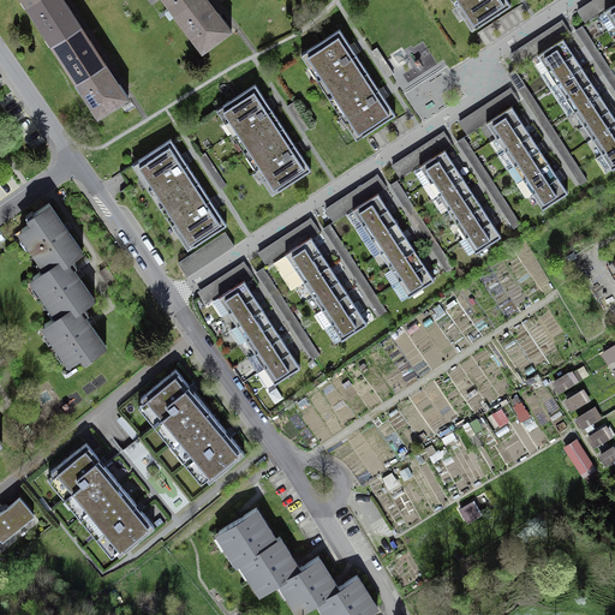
[(79,27),(61,0),(36,0),(29,5),(54,43),(79,27)]
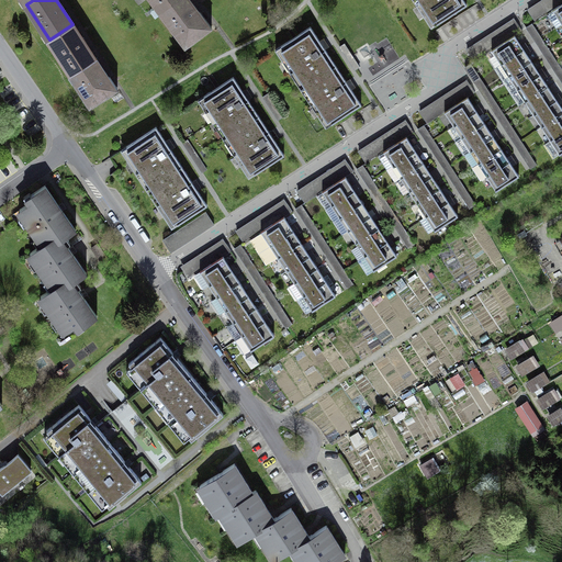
[(152,0),(161,12),(161,11),(176,0),(152,0)]
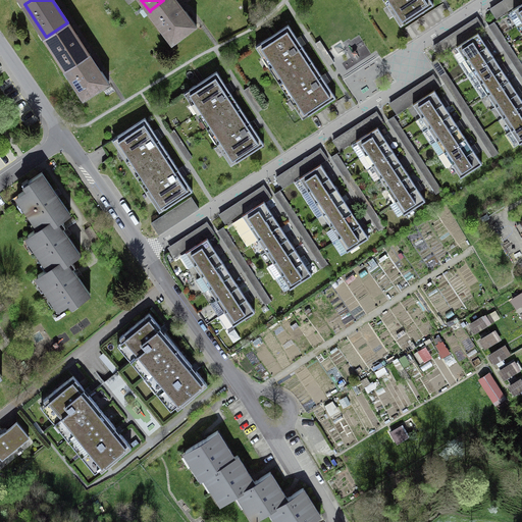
[(184,12),(173,0),(163,0),(150,10),(173,42),(197,25),(186,11),(184,12)]
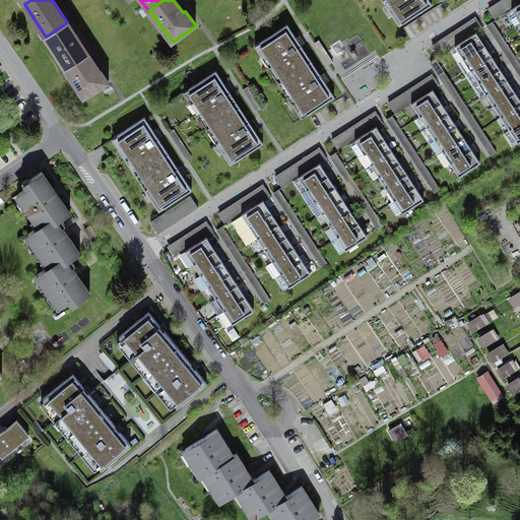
[(429,0),(390,0),(398,12),(392,16),(398,26),(432,5),(429,0)]
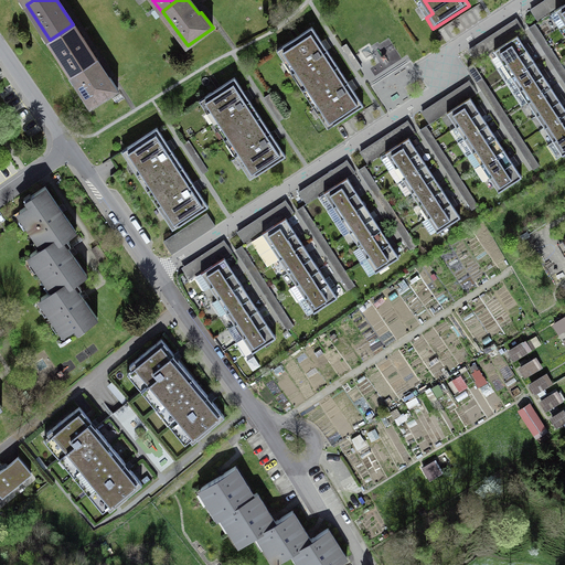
[(564,0),(543,0),(532,8),(540,20),(564,3),(564,0)]
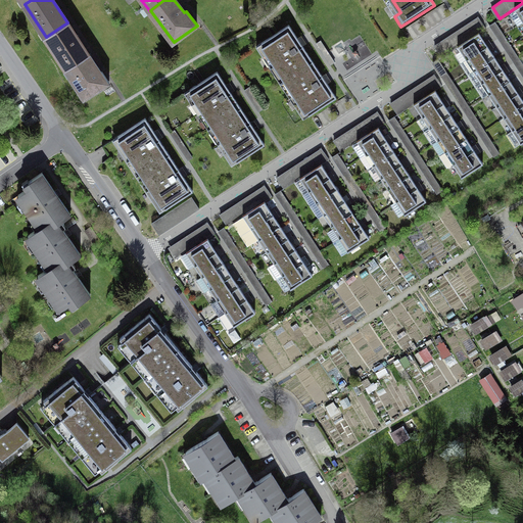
[(479,17),(435,46),(441,56),(486,28),(479,17)]
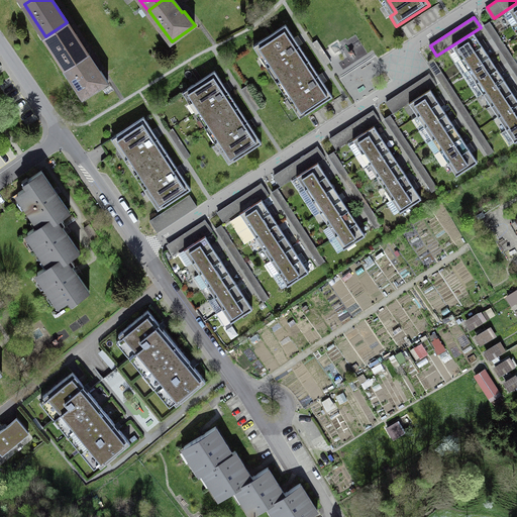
[(87,55),(67,22),(45,36),(66,68),(87,55)]
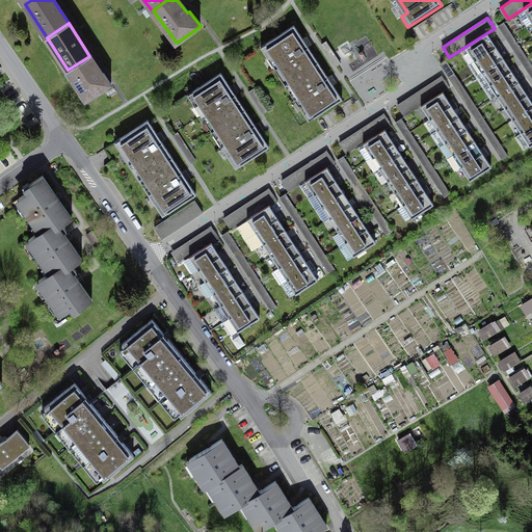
[(288,82),(318,62),(294,25),(260,48),(267,58),(273,54),(285,72),(283,74),(288,82)]
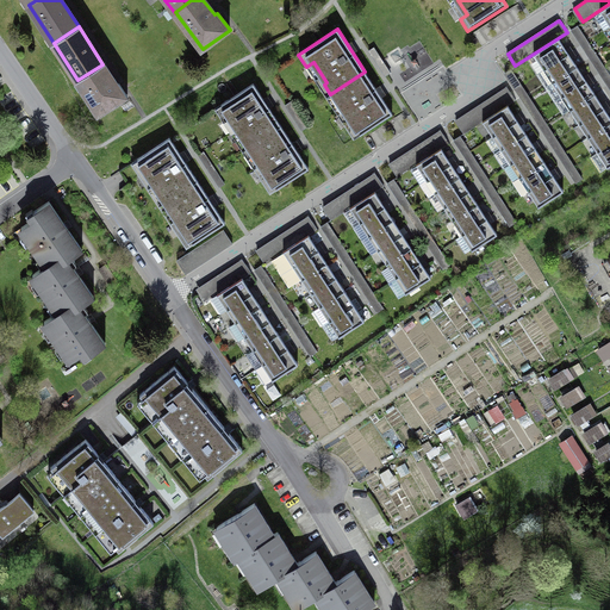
[(534,55),(543,70),(568,54),(559,38),(534,55)]
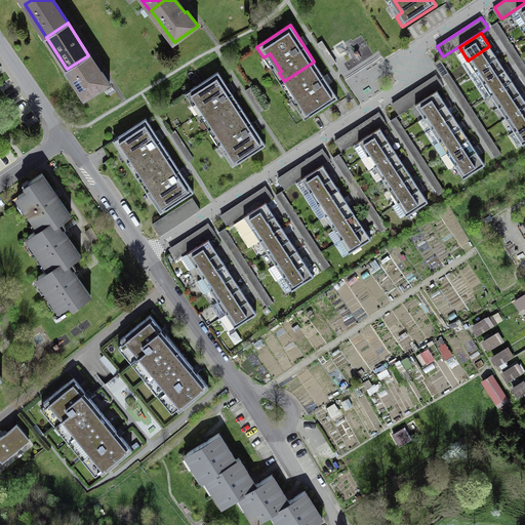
[(496,57),(489,46),(468,61),(475,72),(496,57)]
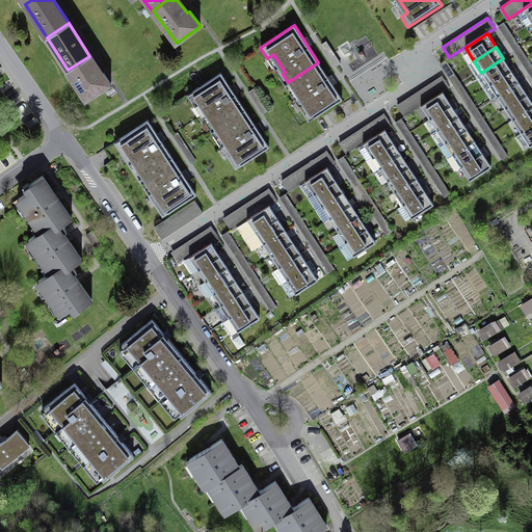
[(101,74),(89,56),(68,70),(86,100),(111,84),(104,73),(101,74)]
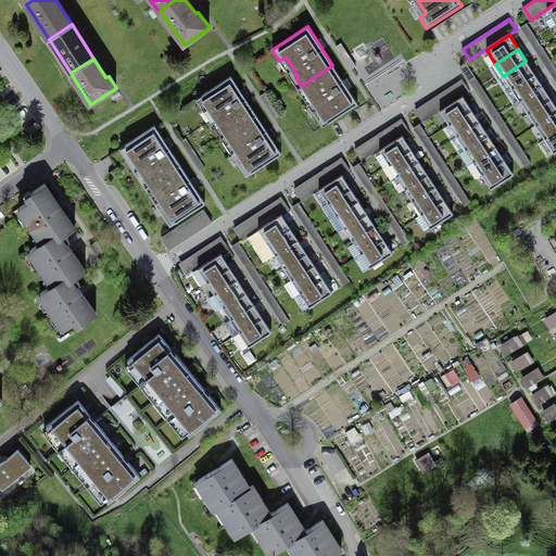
[(534,74),(526,61),(503,76),(512,89),(534,74)]
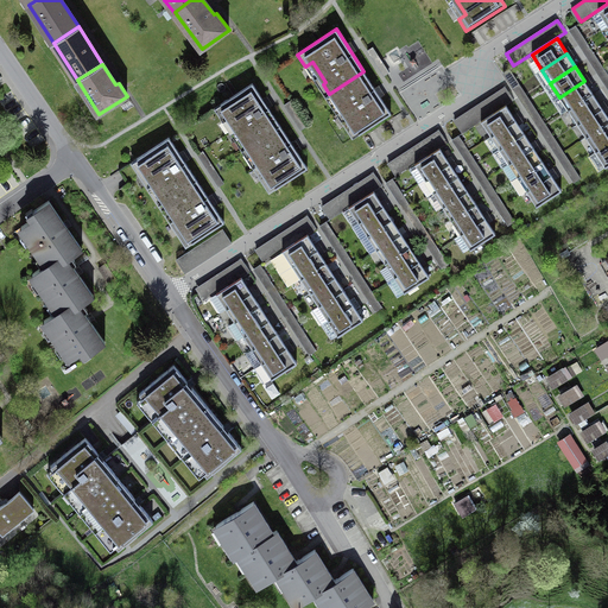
[(363,71),(329,94),(335,102),(337,101),(352,122),(344,126),(353,138),(391,113),(363,71)]
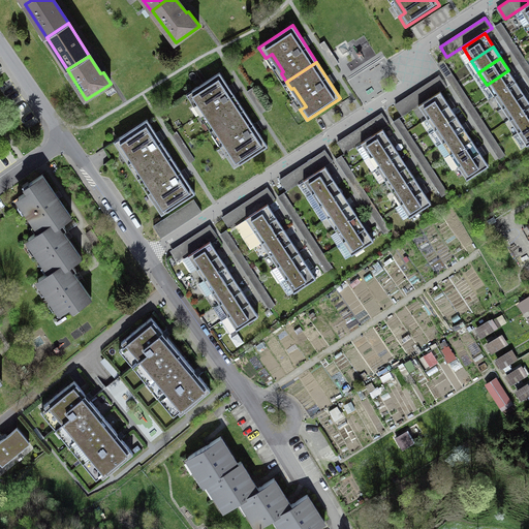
[(516,82),(508,70),(487,85),(494,95),(516,82)]
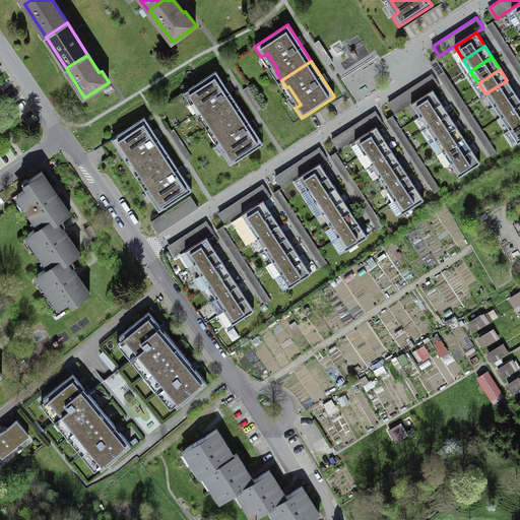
[(210,127),(240,108),(215,71),(183,92),(190,104),(195,100),(206,117),(204,118),(210,127)]
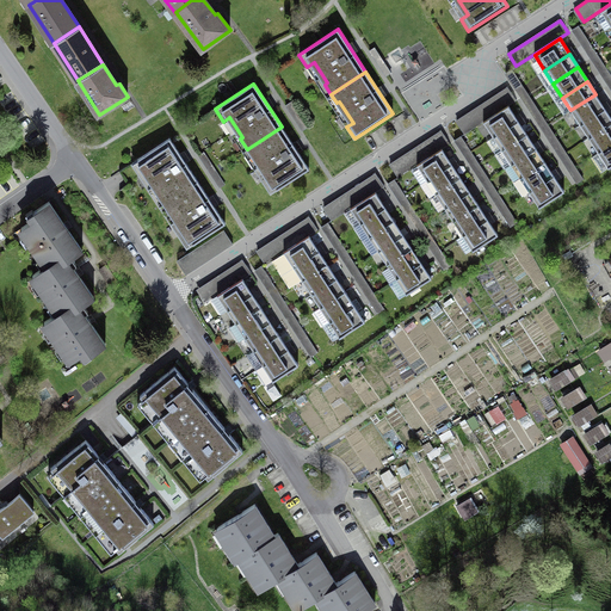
[(508,87),(457,121),(466,133),(517,99),(508,87)]
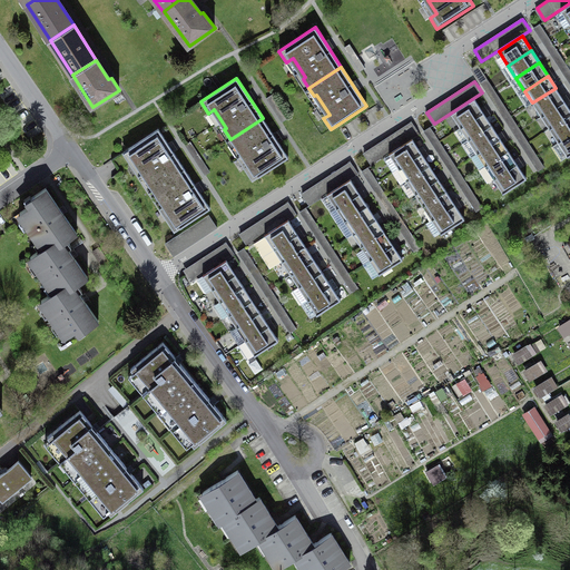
[(564,101),(556,88),(532,102),(541,117),(564,101)]
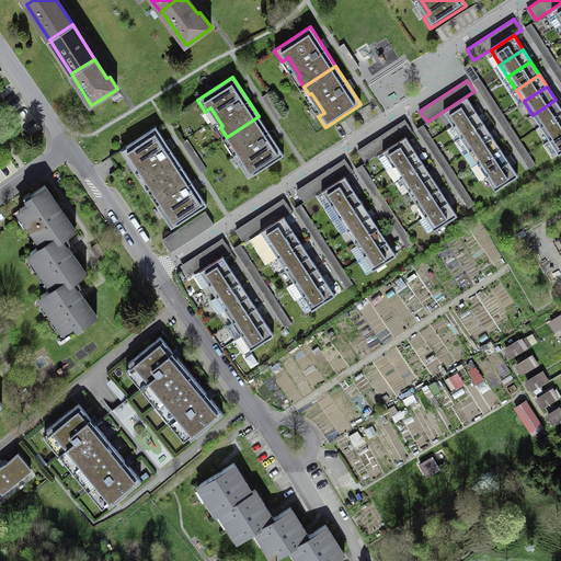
[(453,126),(477,111),(467,98),(444,112),(453,126)]
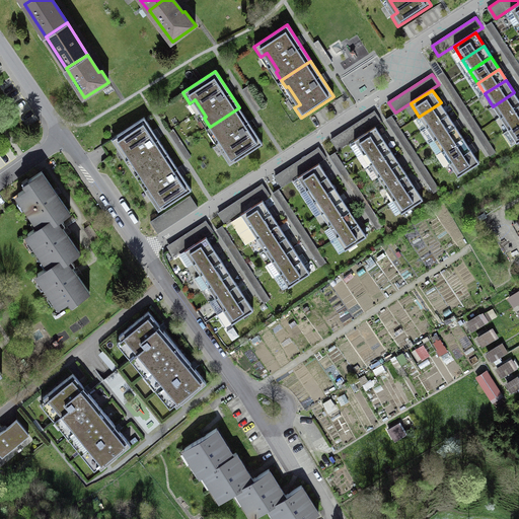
[(518,104),(518,99),(514,92),(493,106),(500,118),(518,104)]
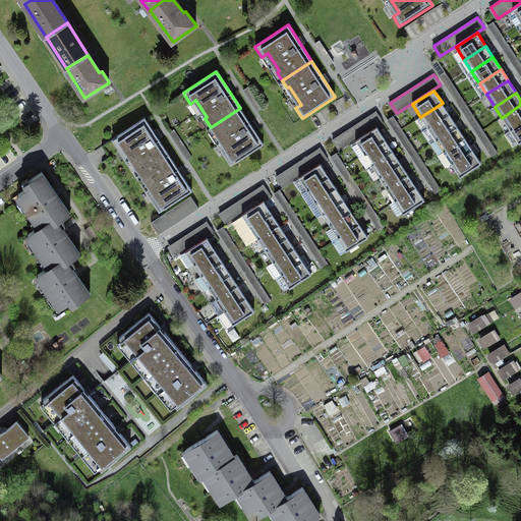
[(449,114),(443,103),(420,117),(427,127),(449,114)]
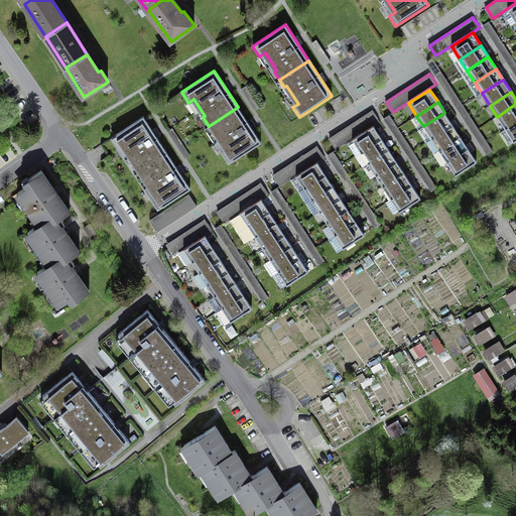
[(515,121),(515,104),(497,117),(505,129),(515,121)]
